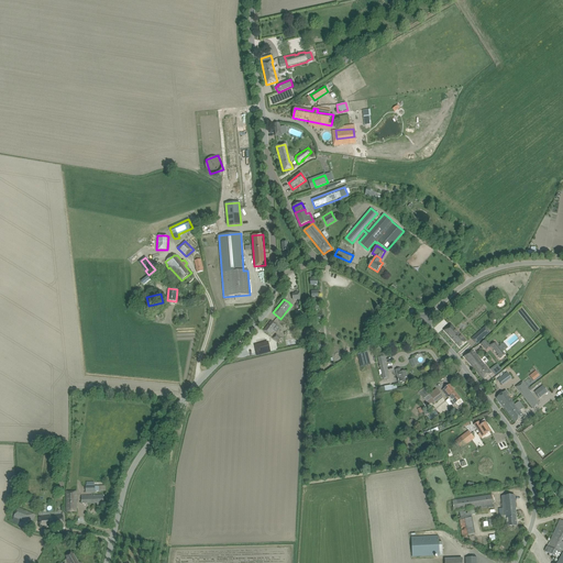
[(473,324),(471,321),(467,317),(465,318),(463,316),(460,319),(459,319),(466,329),(473,324)]
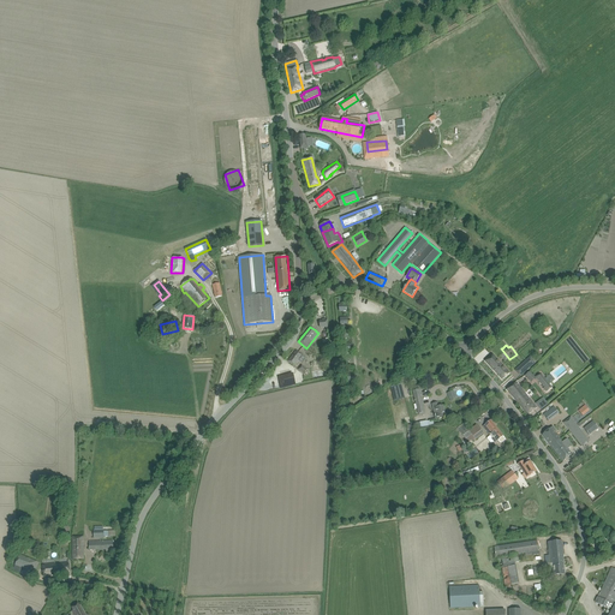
[(287,362),(292,365),(293,366),(303,354),(296,350),(287,362)]
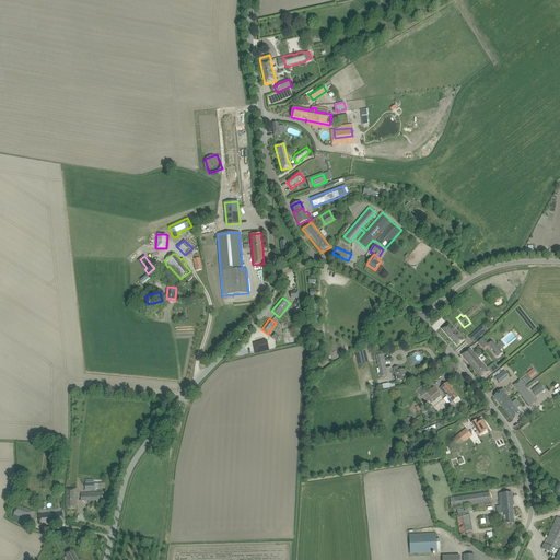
[(464,340),(459,336),(448,324),(442,328),(442,329),(457,346),(463,340),(464,340)]
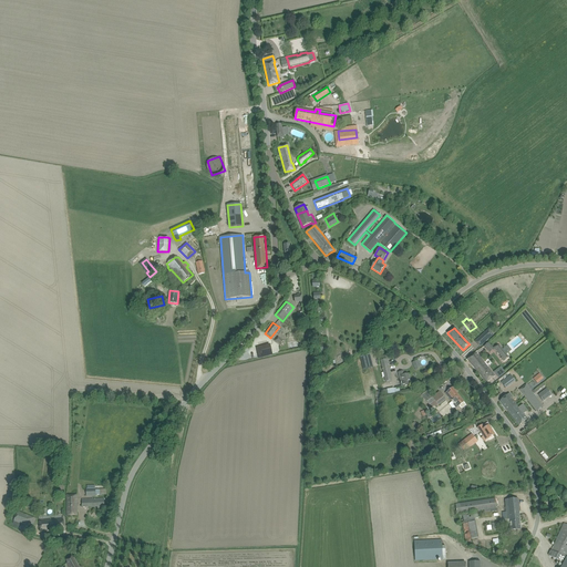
[(485,334),(481,338),(485,343),(490,339),(485,334)]
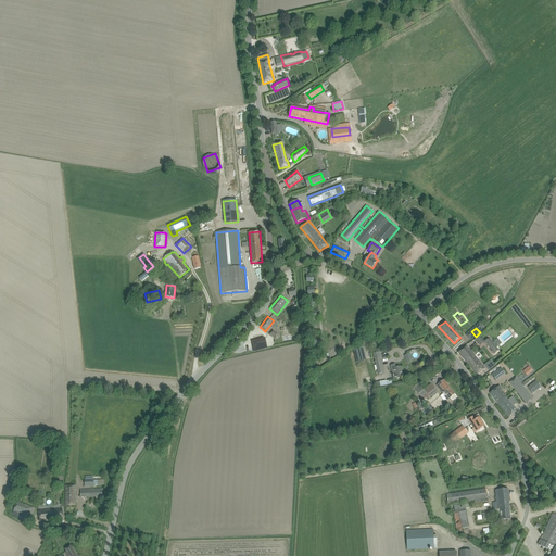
[(475,340),(480,345),(484,342),(479,336),(475,340)]
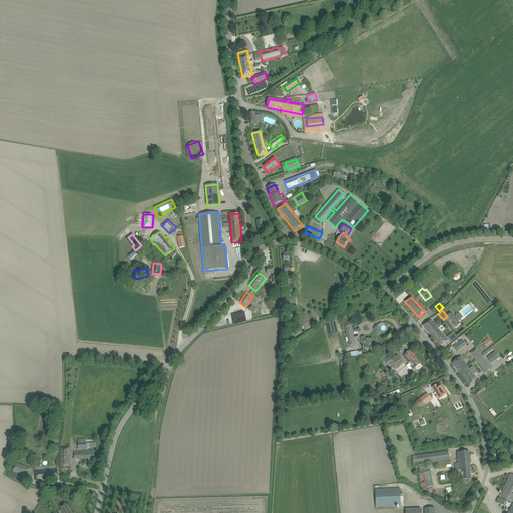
[(454,324),(453,324),(455,328),(461,323),(452,312),(447,316),(454,324)]
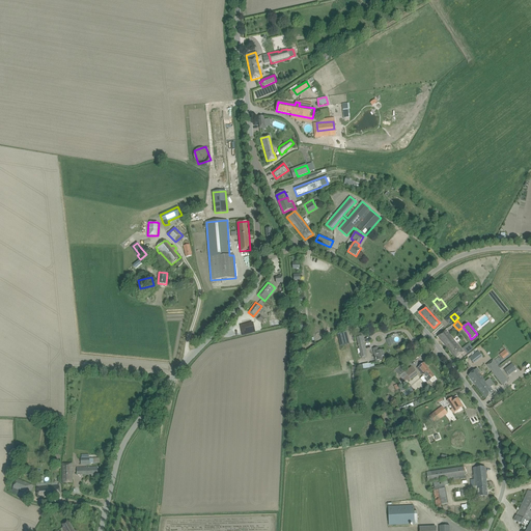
[(253,324),(241,326),(243,334),(255,331),(253,324)]
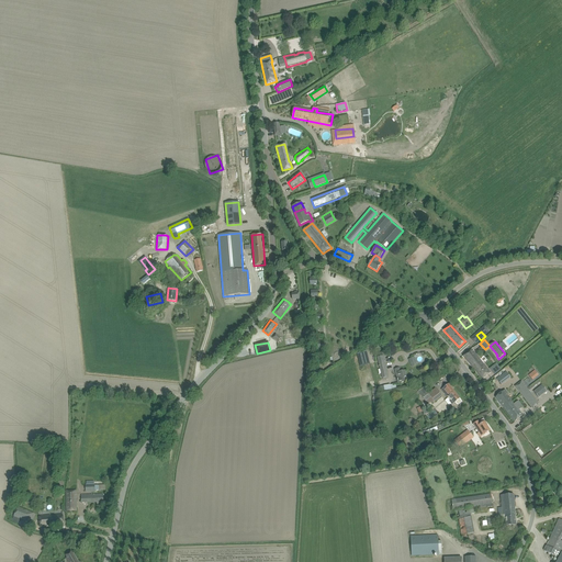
[(472,350),(472,351),(471,349),(463,356),(471,366),(482,379),(491,372),(486,367),(472,350)]
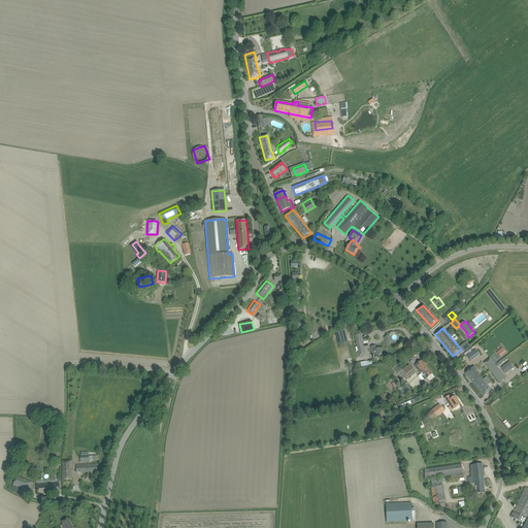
[(345,329),(335,332),(338,343),(349,341),(345,329)]
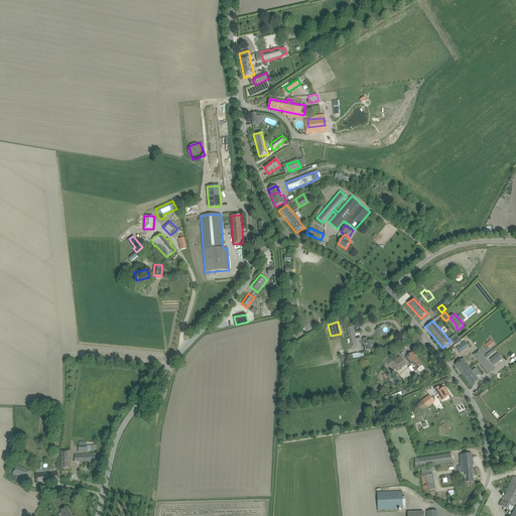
[(356,346),(353,331),(347,332),(351,347),(352,347),(355,346),(356,346)]
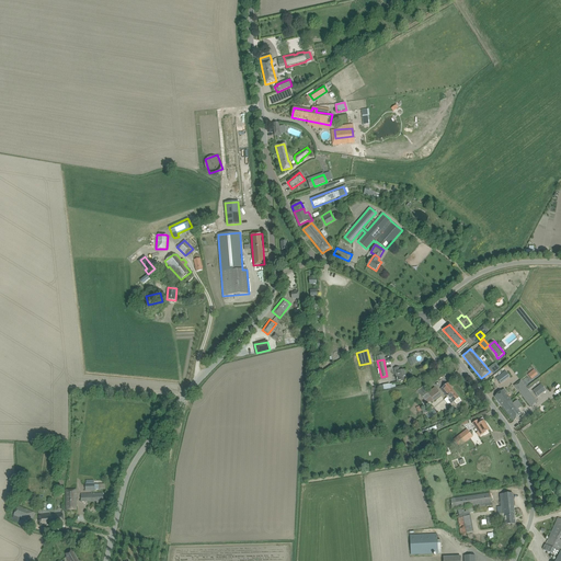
[(494,374),(501,368),(495,363),(489,368),(494,374)]
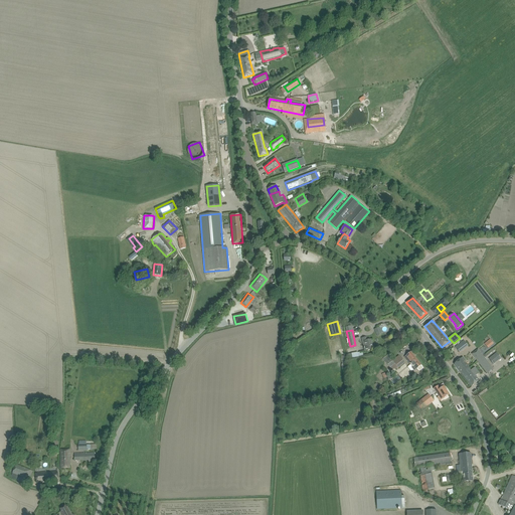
[(362,338),(365,351),(373,350),(371,340),(367,341),(366,337),(362,338)]
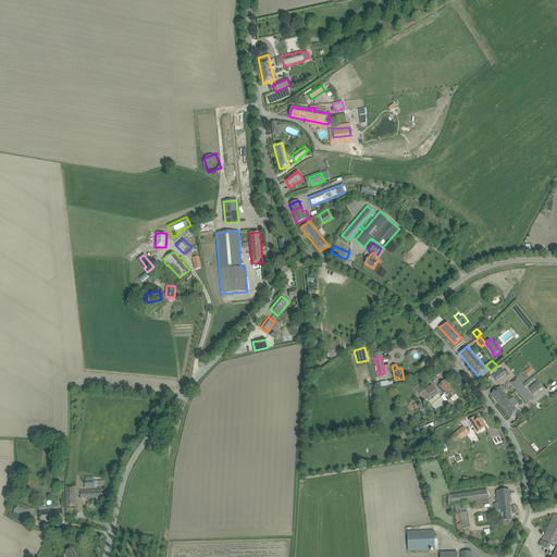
[(524,372),(528,376),(533,372),(530,367),(524,372)]
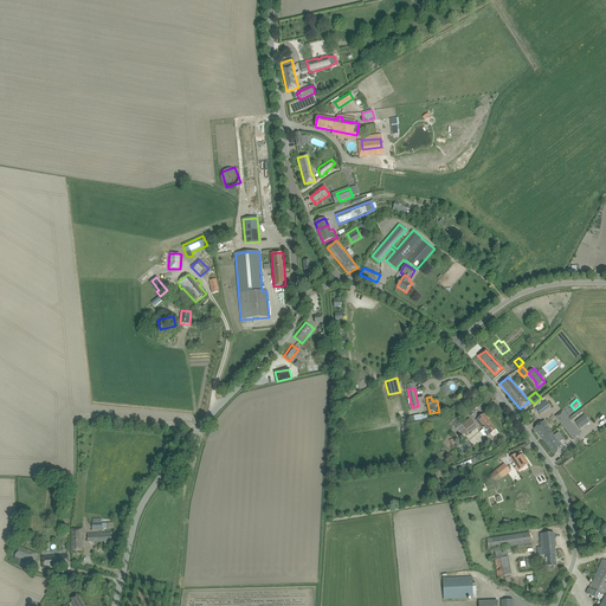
[(535,408),(534,410),(537,414),(539,413),(540,416),(550,407),(546,401),(535,408)]
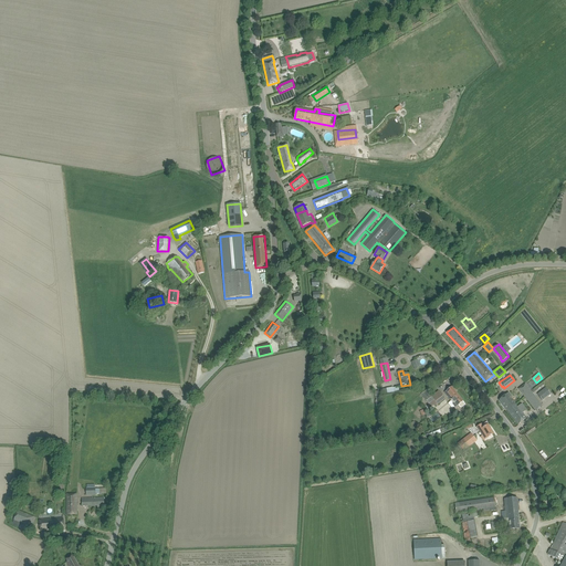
[(519,389),(525,397),(531,392),(525,385),(519,389)]
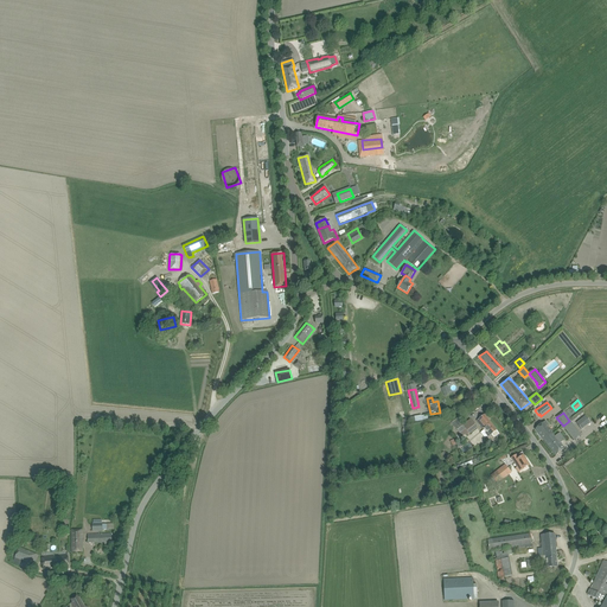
[(484,415),(477,421),(481,427),(486,433),(485,434),(489,438),(491,435),(494,438),(499,434),(498,433),(489,421),(484,415)]
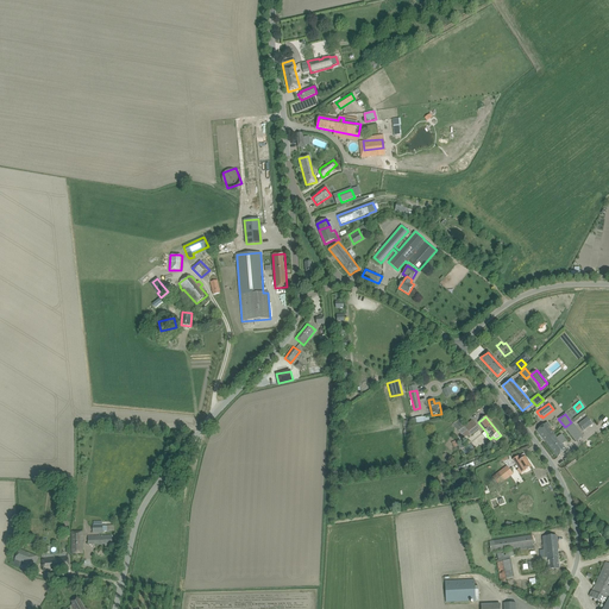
[(578,425),(583,431),(592,424),(588,418),(578,425)]
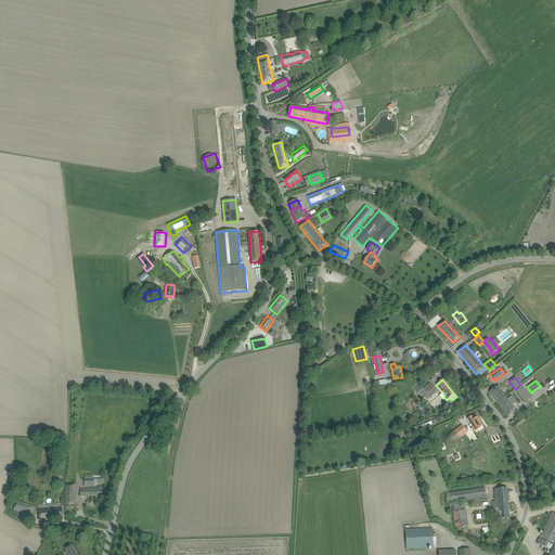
[(412,387),(422,399),(425,397),(426,399),(428,397),(429,397),(436,391),(429,383),(423,388),(417,383),(412,387)]
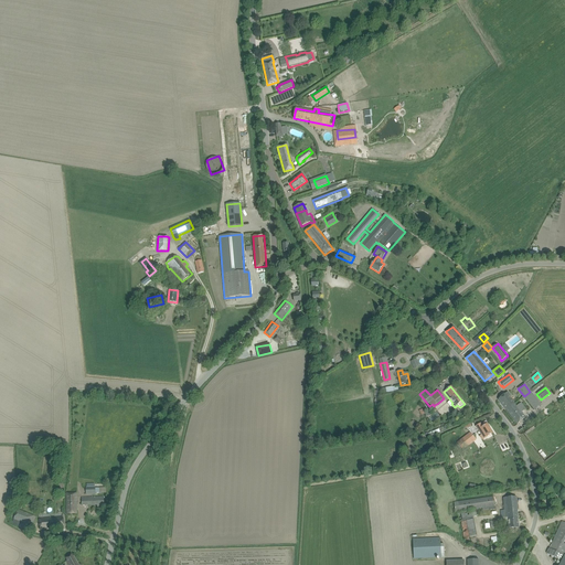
[(498,400),(507,411),(514,404),(509,397),(511,396),(508,392),(498,400)]
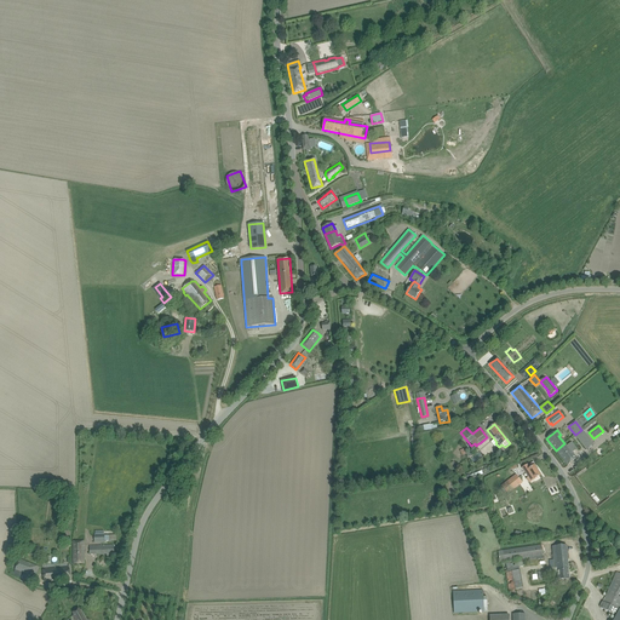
[(591,441),(581,430),(575,435),(584,447),(591,441)]
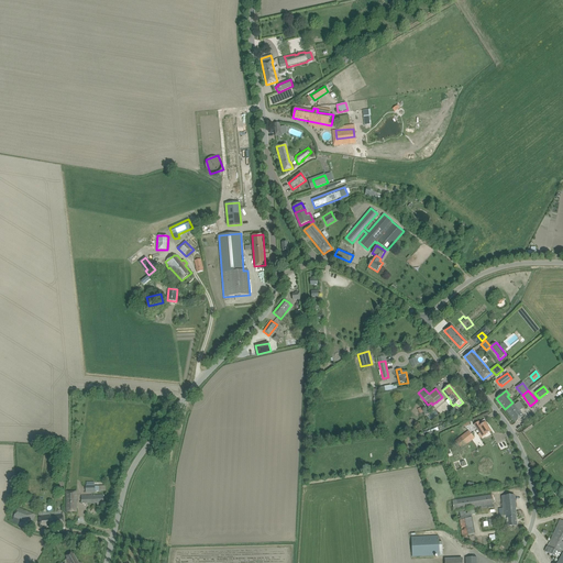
[(512,403),(505,409),(516,422),(523,416),(520,411),(523,408),(521,406),(521,405),(519,401),(515,405),(512,403)]
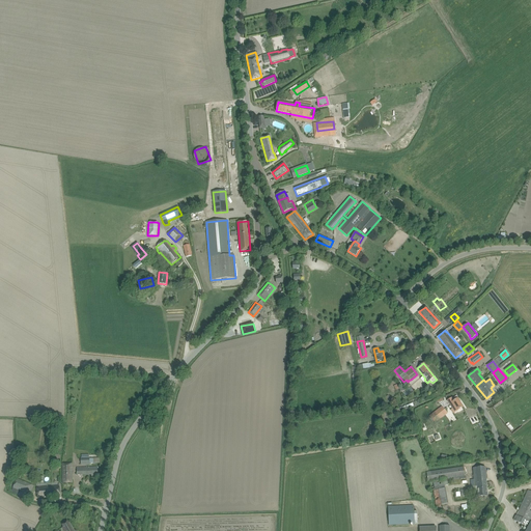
[(449,404),(452,409),(454,408),(456,411),(463,407),(457,399),(451,402),(452,403),(449,404)]
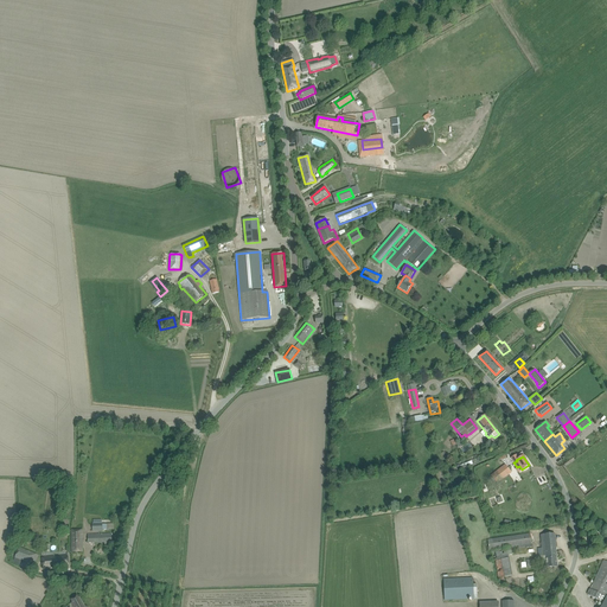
[(494,474),(500,481),(511,473),(505,465),(494,474)]
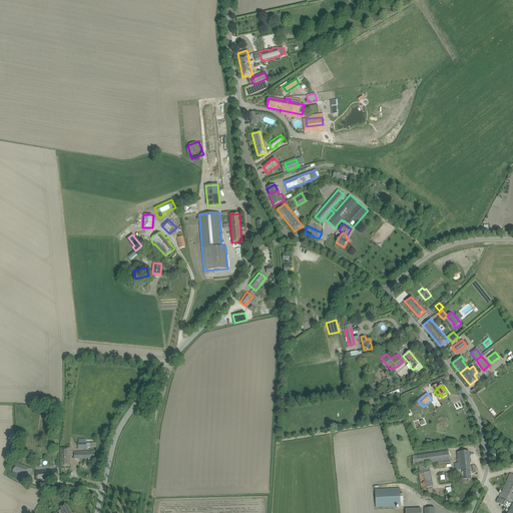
[(86,449),(86,448),(92,448),(92,443),(86,443),(86,442),(85,442),(85,439),(83,439),(83,442),(78,442),(78,449),(86,449)]
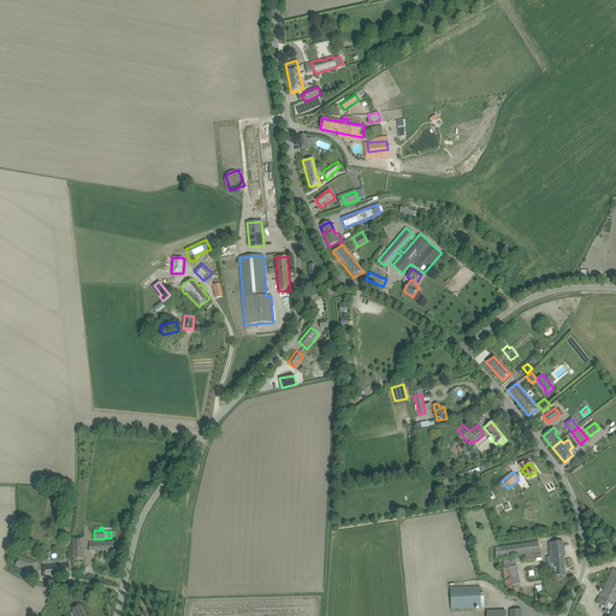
[(84,561),(83,538),(72,538),(72,561),(84,561)]
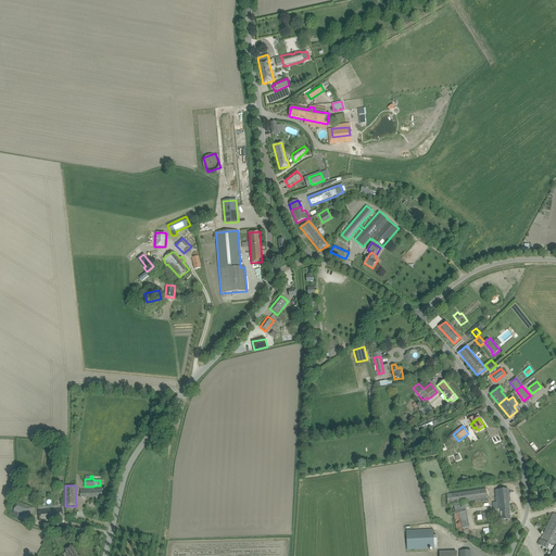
[(485,489),(447,495),(449,504),(464,502),(468,502),(475,501),(488,498),(485,489)]
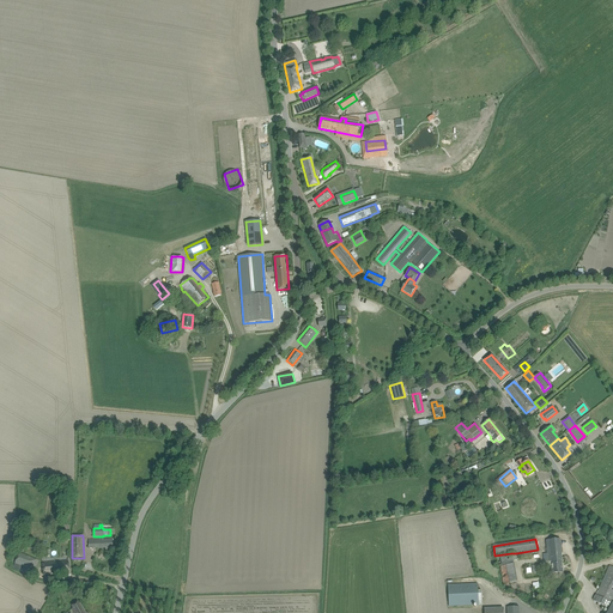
[(544,554),(544,563),(551,562),(552,574),(563,572),(560,539),(546,540),(547,554),(544,554)]
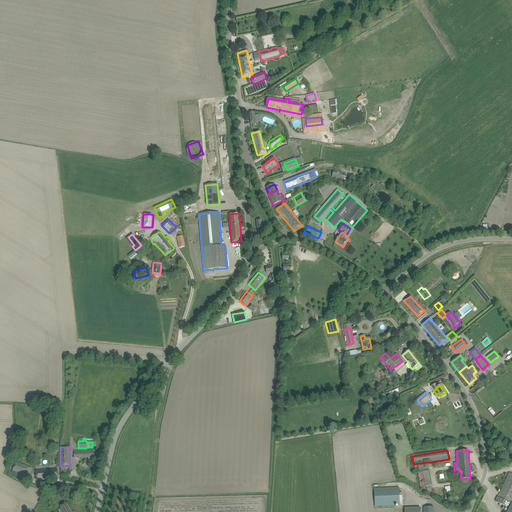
[(12,470),(25,476),(26,474),(30,475),(32,468),(16,461),(12,470)]
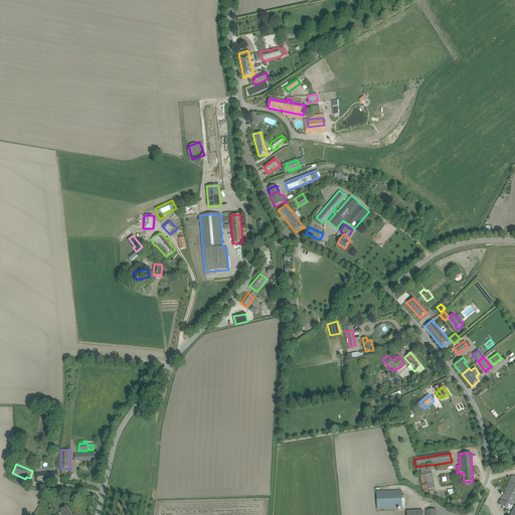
[(431,471),(435,470),(435,466),(419,469),(424,494),(435,492),(431,471)]
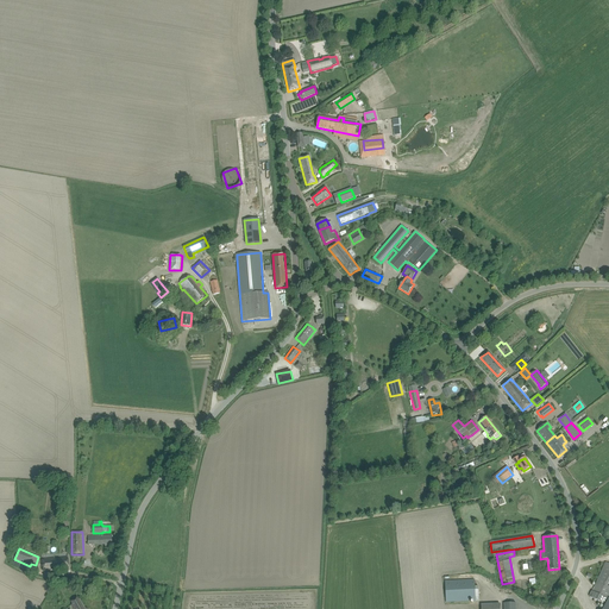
[(42,559),(43,571),(63,569),(69,567),(68,558),(62,558),(42,559)]
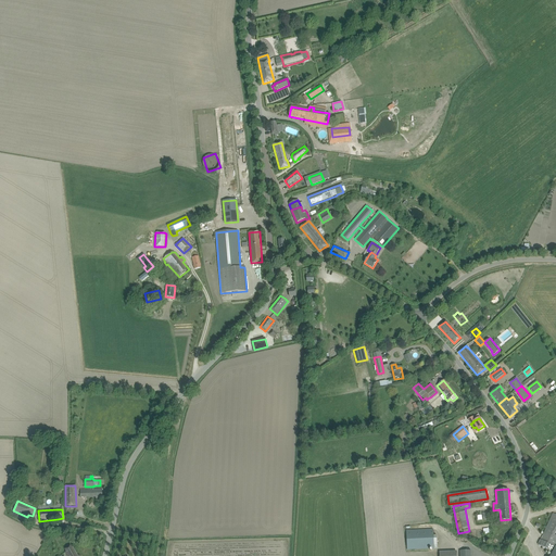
[(541,540),(538,545),(543,547),(542,550),(552,554),(551,555),(555,555),(555,546),(555,543),(555,515),(553,514),(541,540)]
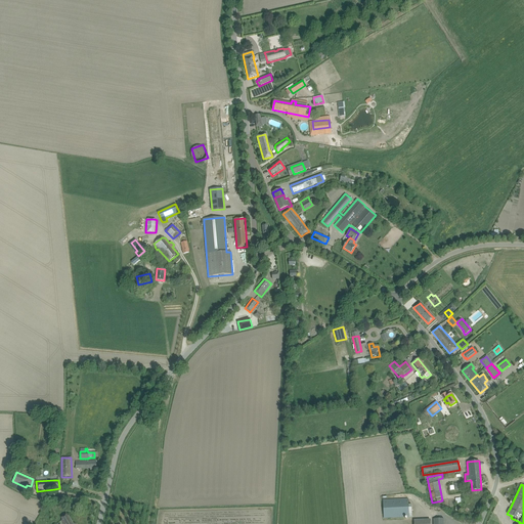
[(383,500),(384,518),(411,517),(411,508),(408,508),(408,499),(383,500)]
